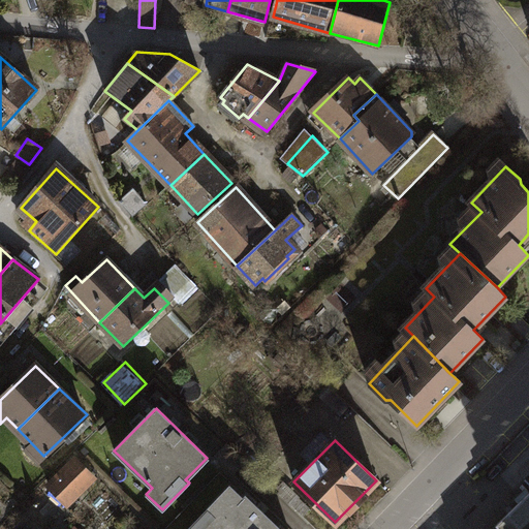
[(48,486),(67,505),(94,478),(74,459),(48,486)]
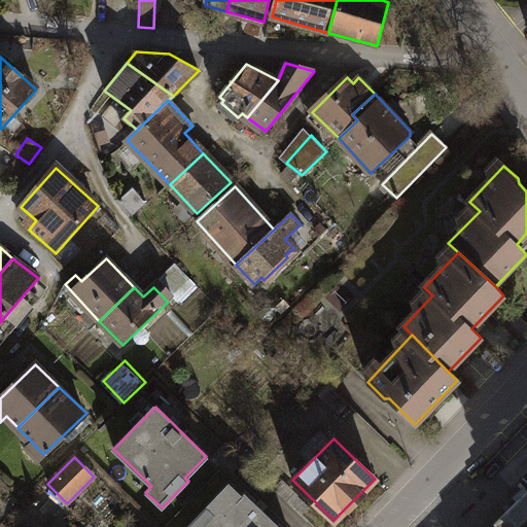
[(229,483),(184,526),(280,526),(243,492),(240,494),(229,483)]
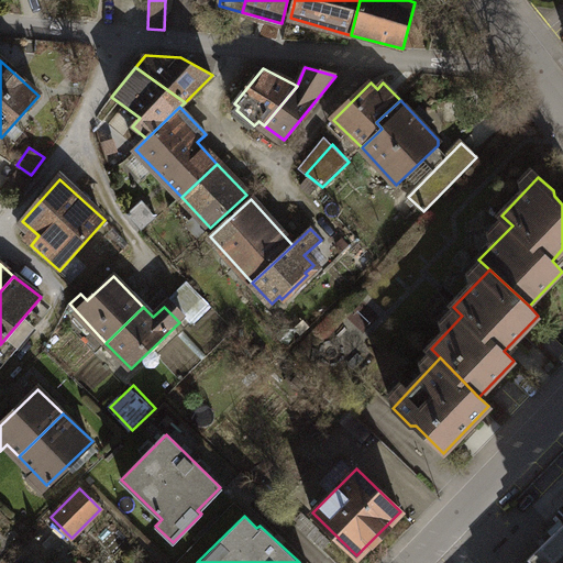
[(562,562),(562,525),(526,561),(527,562),(562,562)]
